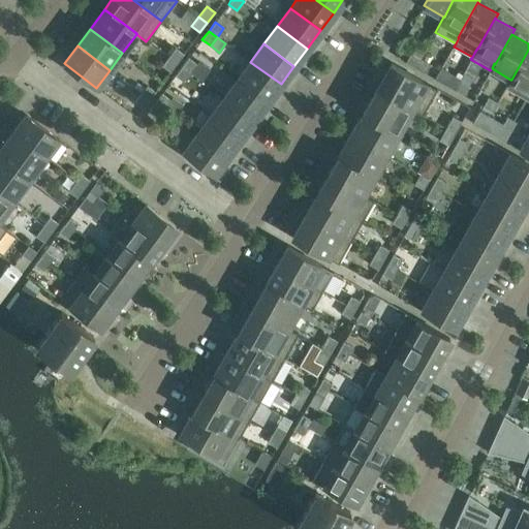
[(184,54),(175,48),(168,57),(177,63),(184,54)]
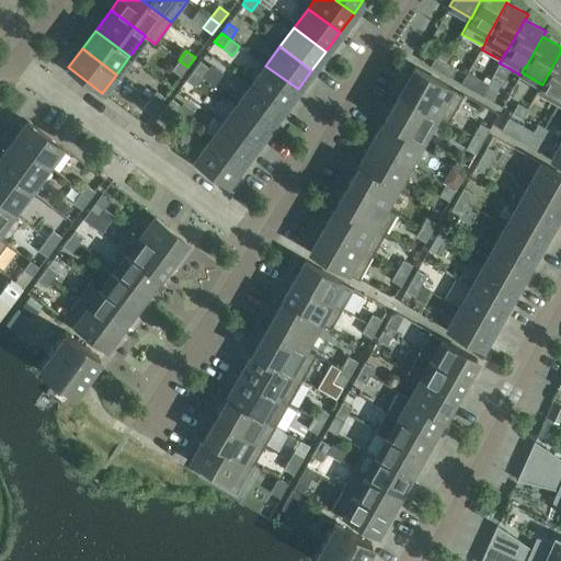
[(541,84),(539,89),(560,101),(560,99),(560,53),(542,84),(541,84)]
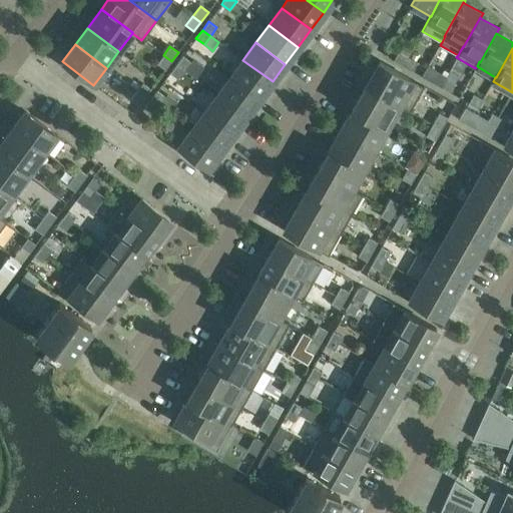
[(398,51),(393,60),(403,65),(408,57),(398,51)]
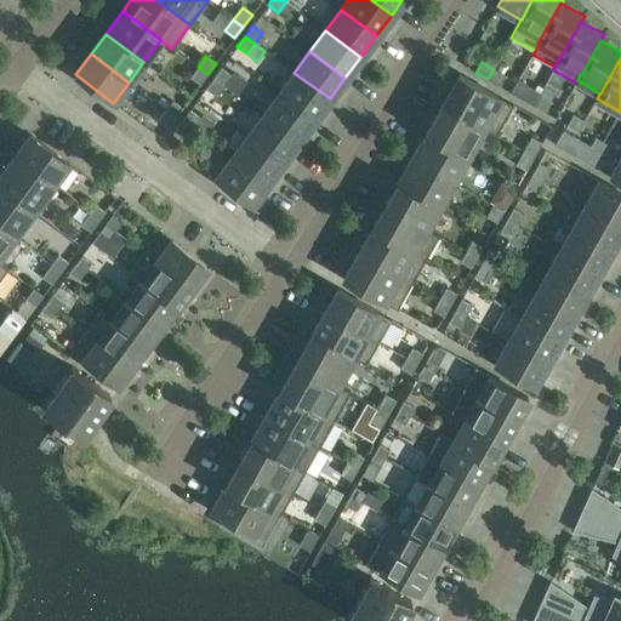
[(191,77),(200,85),(208,74),(198,67),(191,77)]
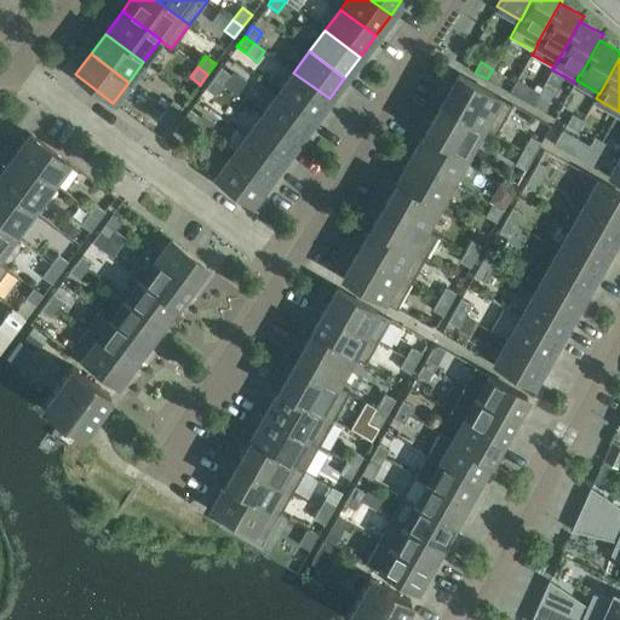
[(231,75),(222,68),(213,78),(223,85),(231,75)]
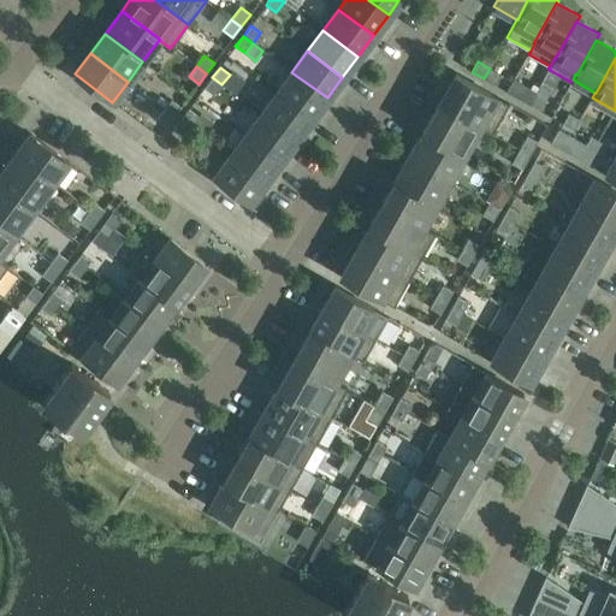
[(495,86),(501,75),(490,69),(484,78),(495,86)]
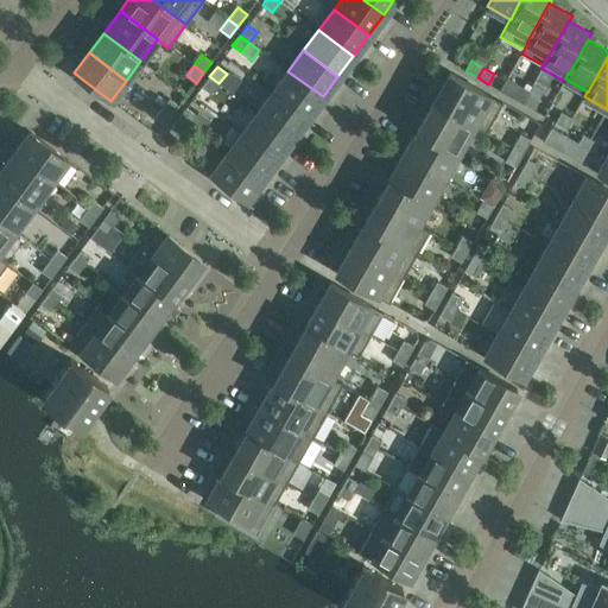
[(323,96),(287,71),(272,92),(308,118),(323,96)]
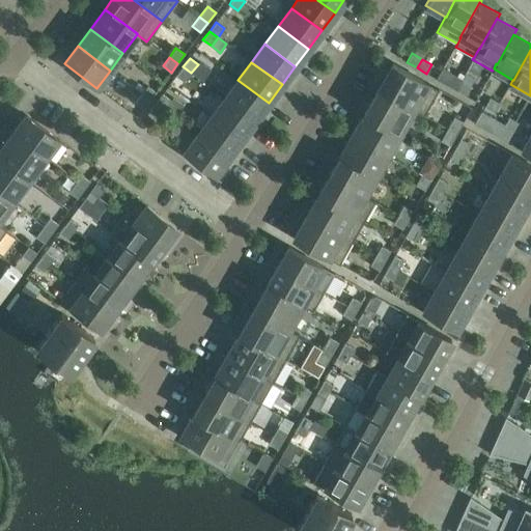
[(413,110),(423,116),(439,89),(424,81),(423,81),(392,63),(379,89),(413,109),(413,110)]
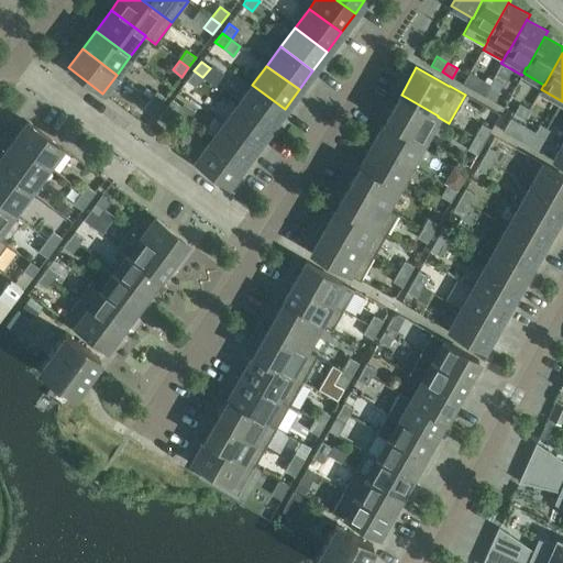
[(187,80),(196,87),(202,77),(194,70),(187,80)]
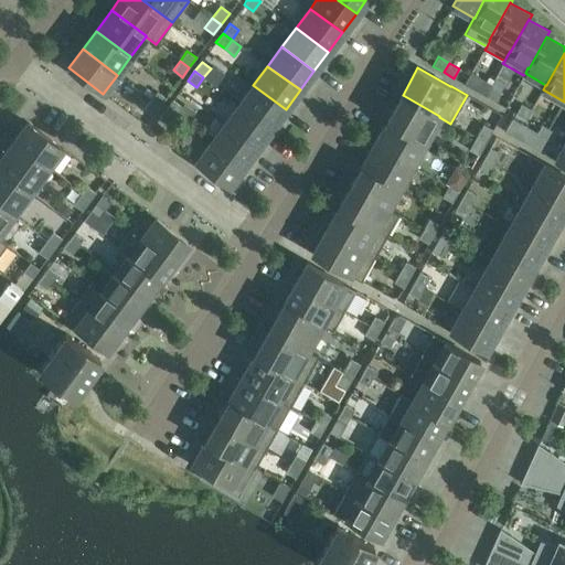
[(470,72),(464,84),(475,91),(486,96),(491,86),(480,81),(481,78),(470,72)]
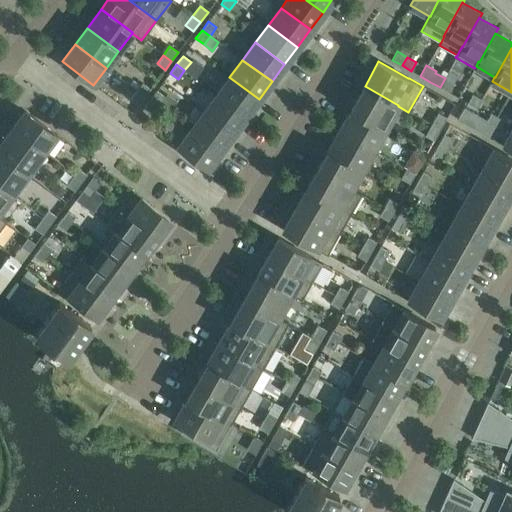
[(259,99),(229,77),(217,94),(246,116),(259,99)]
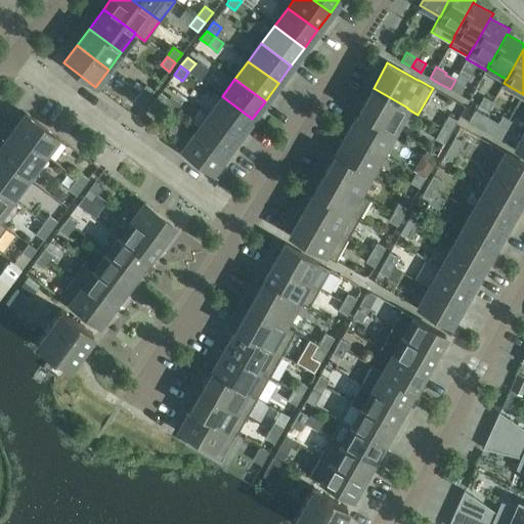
[(460,94),(465,85),(455,80),(450,89),(460,94)]
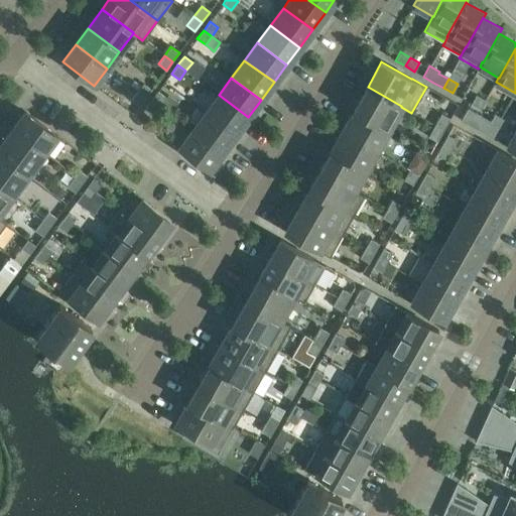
[(151,90),(143,84),(138,91),(146,97),(151,90)]
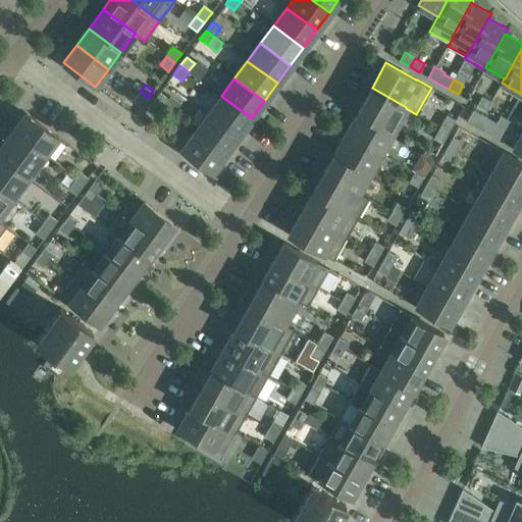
[(358,112),(393,132),(406,108),(406,107),(372,88),(358,112)]
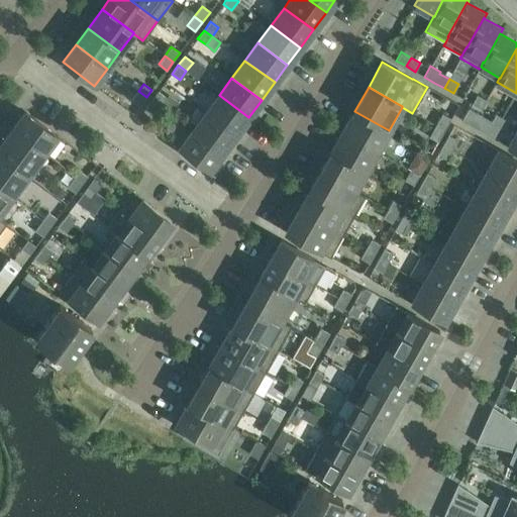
[(132,99),(140,105),(146,97),(138,91),(132,99)]
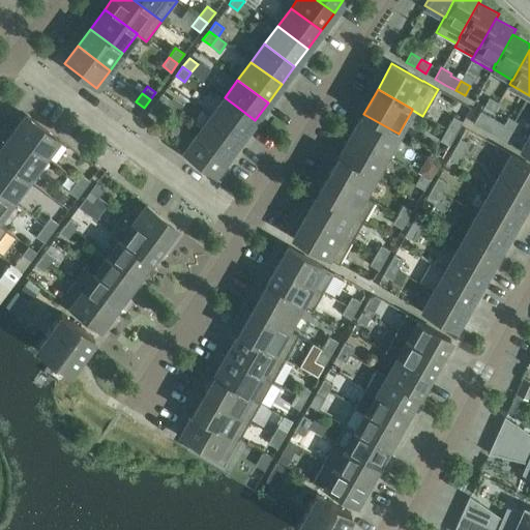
[(171,99),(163,93),(155,102),(164,109),(171,99)]
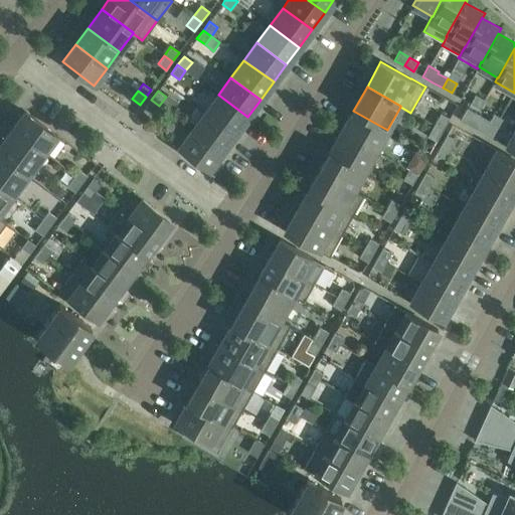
[(514,91),(514,93),(514,94),(514,130),(506,146),(514,151),(514,91)]
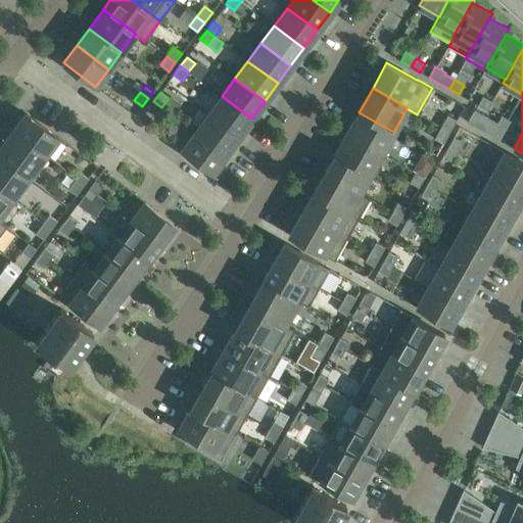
[(251,119),(222,96),(208,114),(238,136),(251,119)]
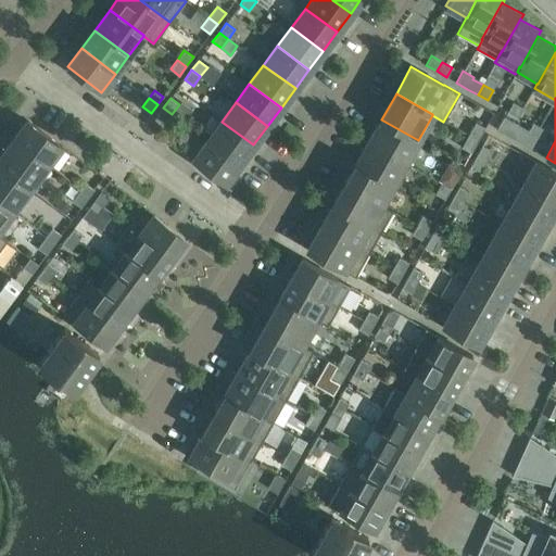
[(514,102),(508,112),(519,117),(525,108),(514,102)]
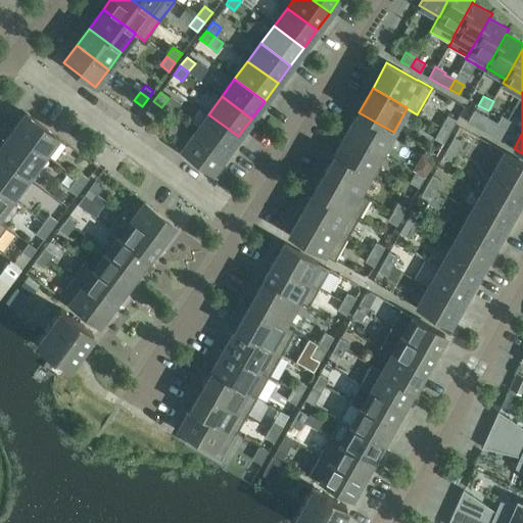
[(147,110),(155,116),(161,107),(153,101),(147,110)]
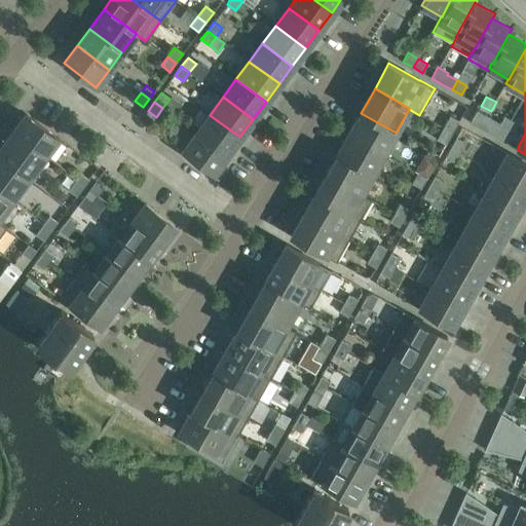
[(477,110),(470,122),(505,143),(512,130),(500,123),(477,110)]
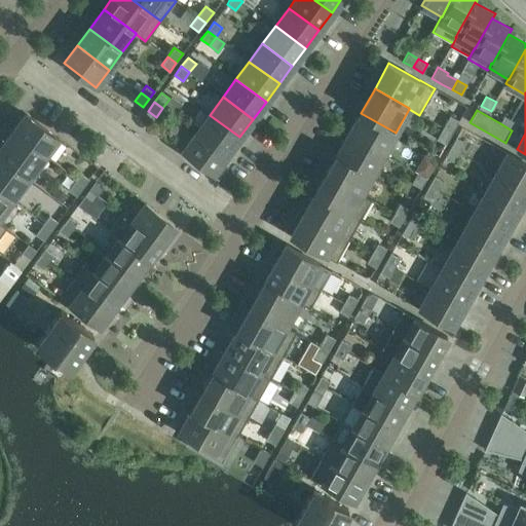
[(348,135),(383,154),(396,133),(361,113),(348,135)]
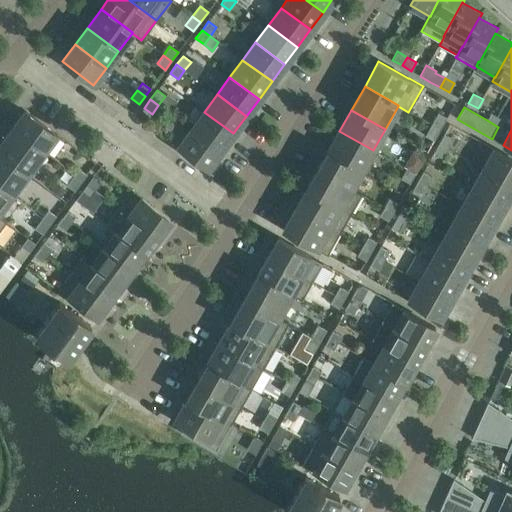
[(57,134),(25,111),(13,128),(44,151),(57,134)]
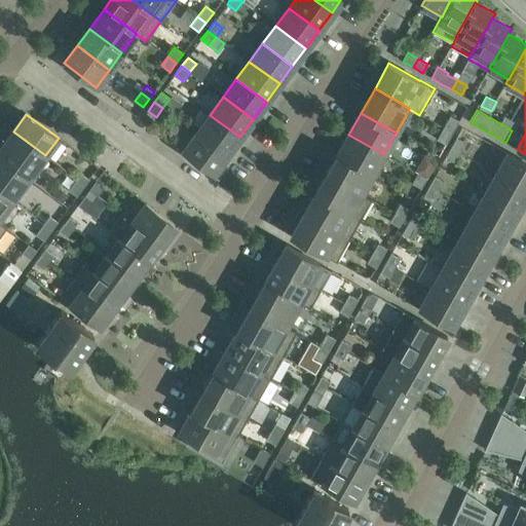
[(239,137),(210,115),(196,133),(226,155),(239,137)]
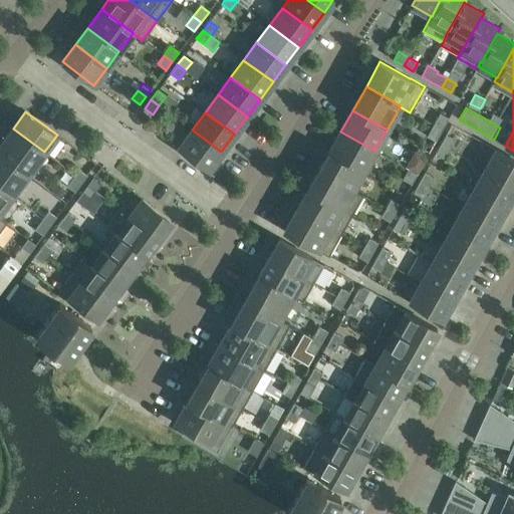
[(449,117),(440,112),(434,124),(442,130),(449,117)]
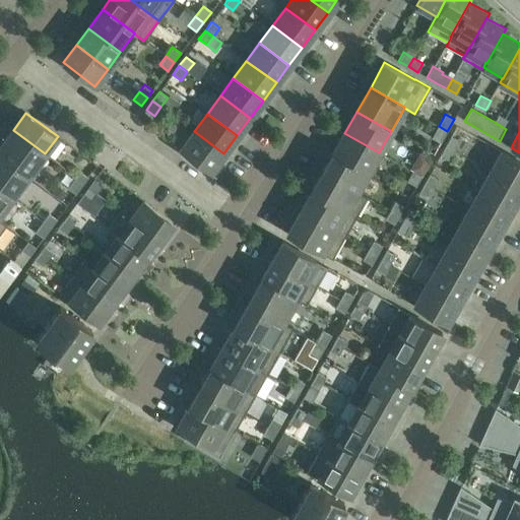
[(499,115),(495,122),(506,129),(511,122),(499,115)]
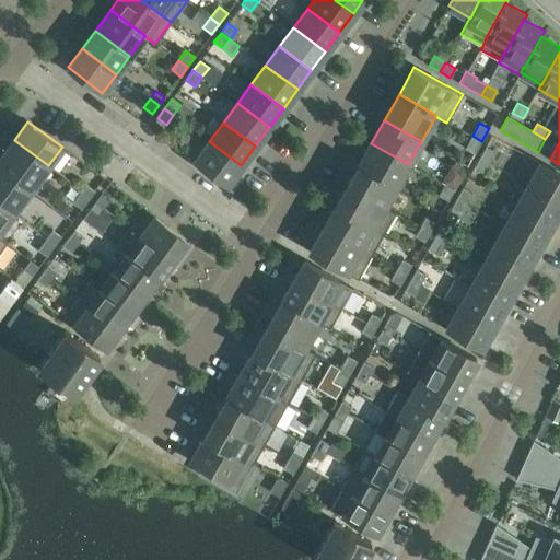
[(465,148),(475,153),(481,141),(473,136),(465,148)]
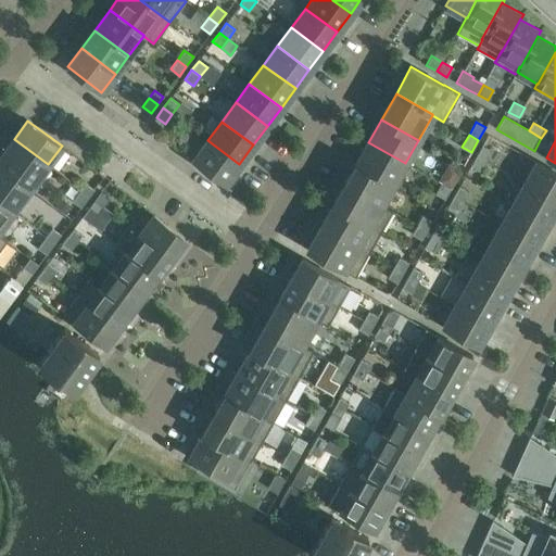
[(0,158),(0,165),(29,188),(48,164),(14,139),(0,158)]
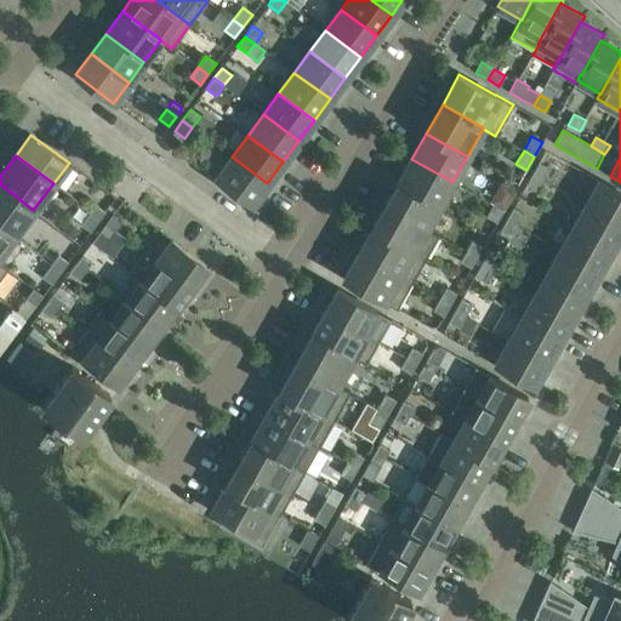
[(215,178),(222,183),(251,205),(267,183),(232,157),(215,178)]
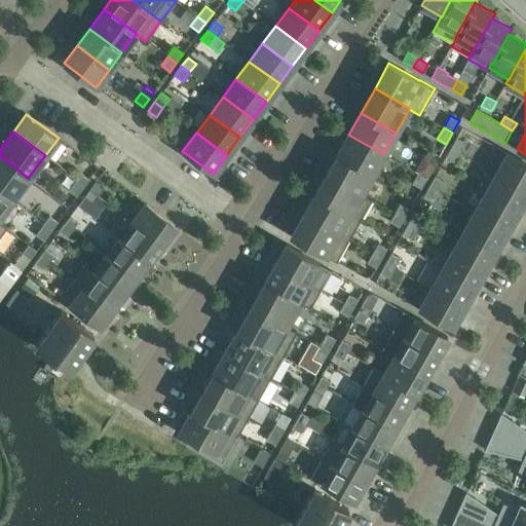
[(336,155),(371,175),(383,154),(348,135),(336,155)]
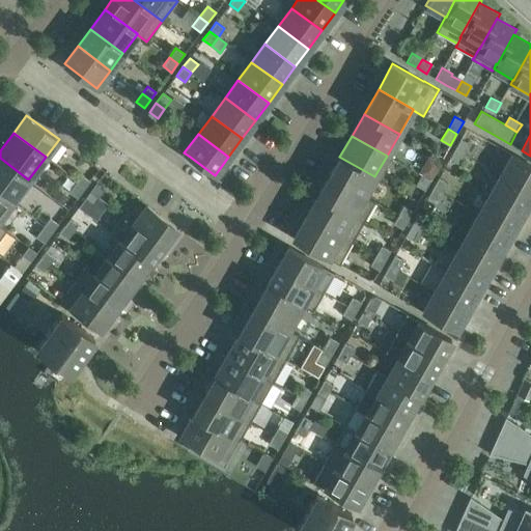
[(470,144),(460,139),(455,148),(465,154),(470,144)]
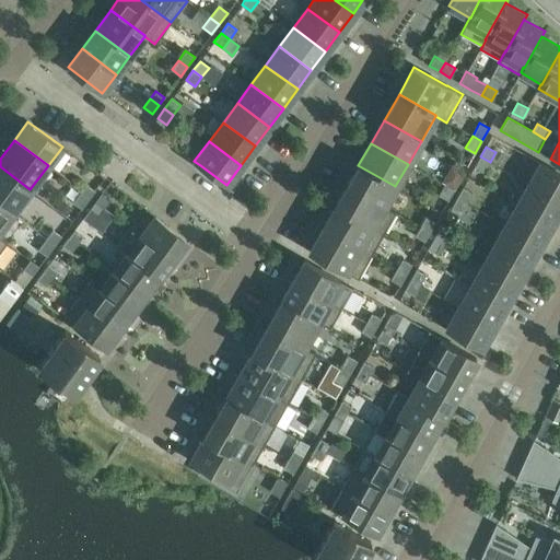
[(474,167),(483,173),(490,162),(480,156),(474,167)]
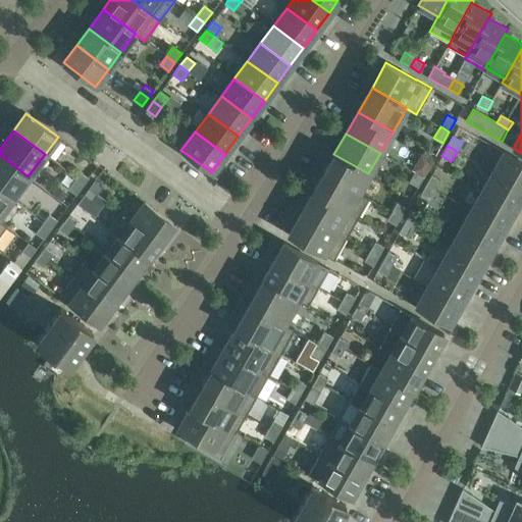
[(521,162),(504,152),(492,171),(521,188),(521,162)]
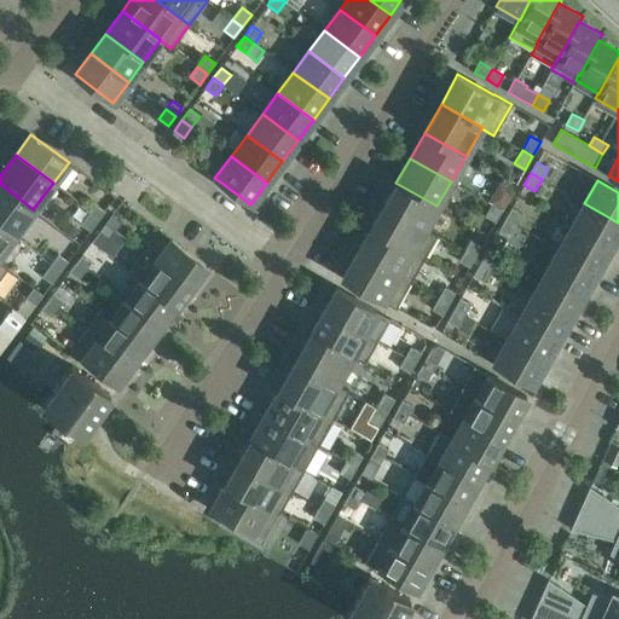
[(383,204),(424,227),(437,206),(395,183),(383,204)]
